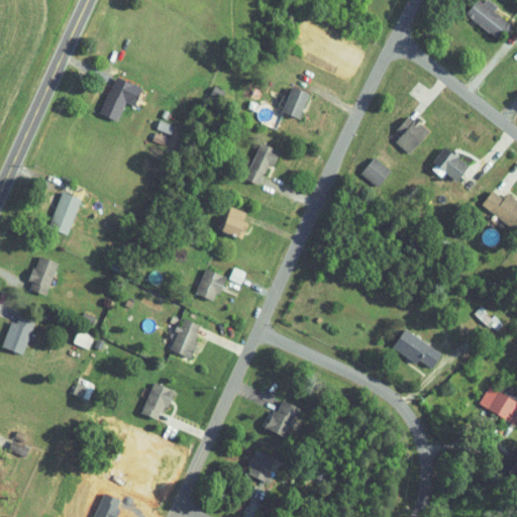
[(494,10),(512,23),(501,38),(467,12),(475,0),(482,0),(485,2),(487,0),(491,0),(498,5),(494,10)]
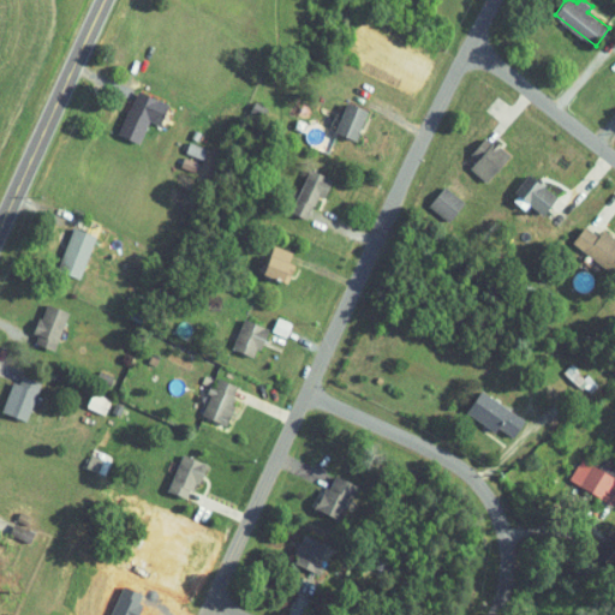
[(150,120),(141,143),(119,133),(129,109),(131,111),(139,91),(169,105),(161,125),(150,120)]
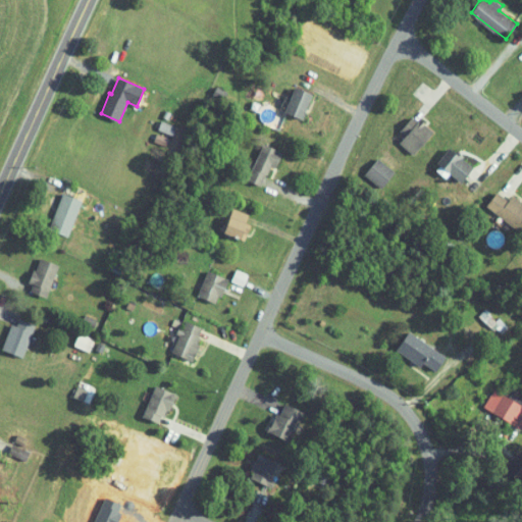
[(286,111),(297,88),(313,95),(303,118),(286,111)]
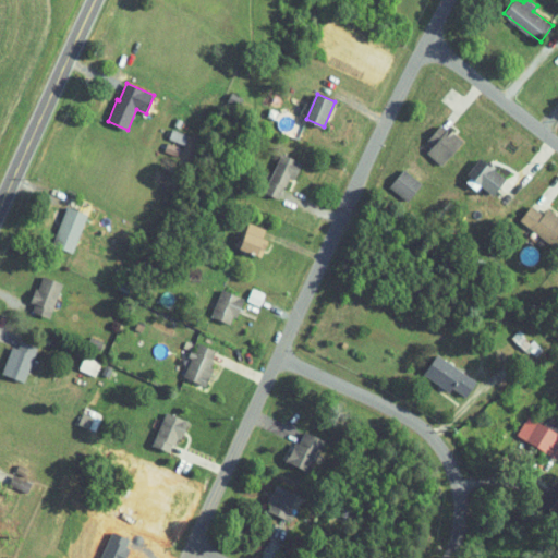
[(174,124),(178,118),(183,120),(180,128),(174,124)]
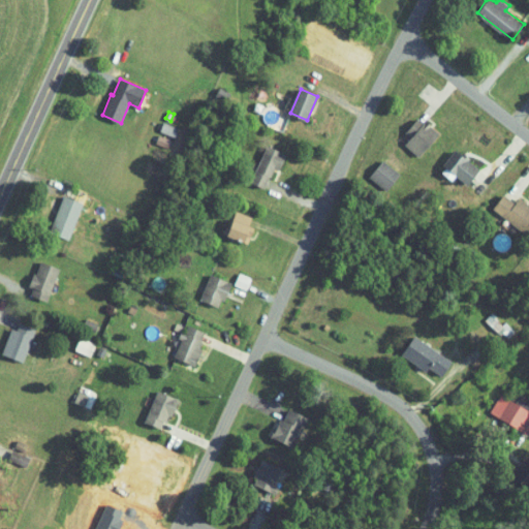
[(424,124),(427,121),(440,133),(419,156),(406,144),(412,136),(406,131),(418,118),(424,124)]
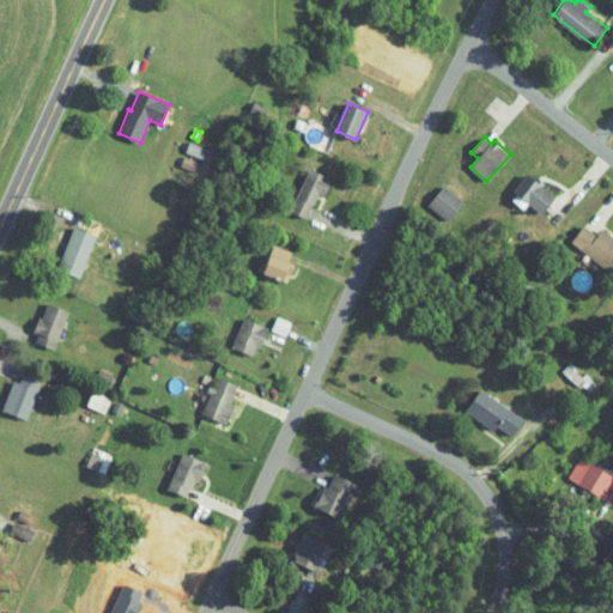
[(186,151),(189,141),(206,149),(202,157),(186,151)]
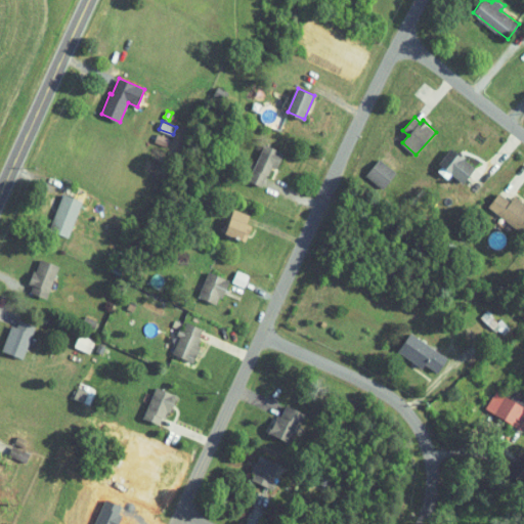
[(155,141),(157,134),(169,139),(166,146),(155,141)]
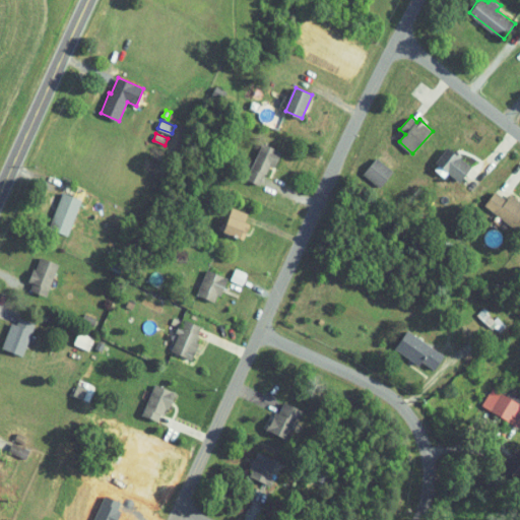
[(265,174),(260,184),(248,179),(264,143),(282,151),(276,166),(271,164),(266,174),(265,174)]
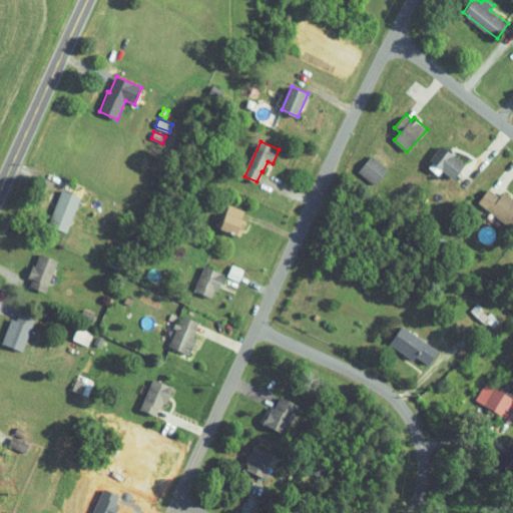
[(433,161),(431,159),(442,145),(451,151),(452,149),(457,152),(455,154),(467,163),(455,178),(443,168),(439,174),(429,166),(433,161)]
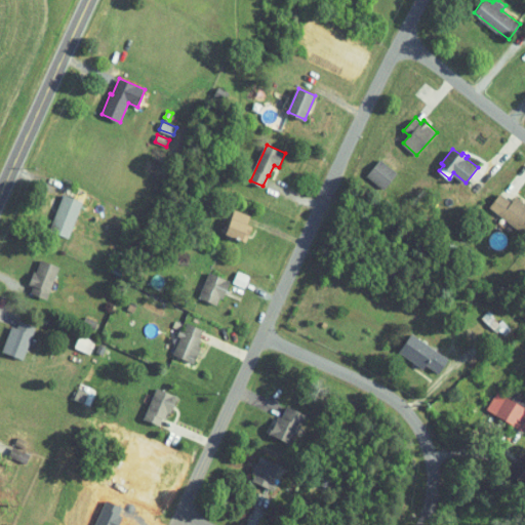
[(380,159),(397,172),(385,188),(368,174),(380,159)]
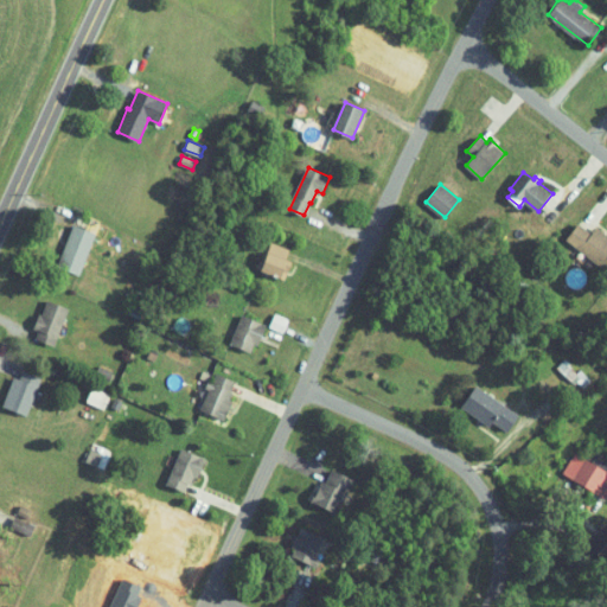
[(606,266),(605,269),(567,238),(580,223),(592,234),(598,227),(606,234),(606,266)]
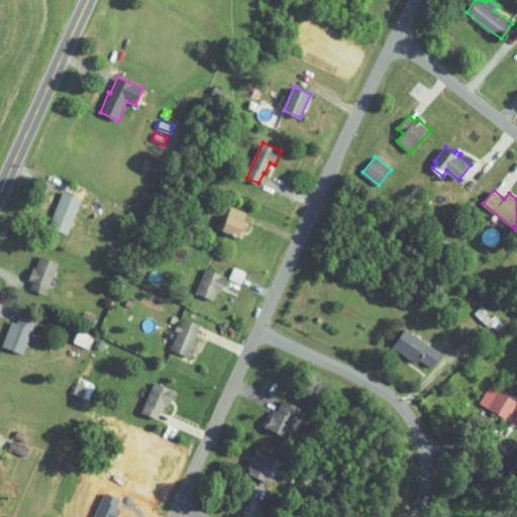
[(49,226),(63,192),(81,199),(68,233),(49,226)]
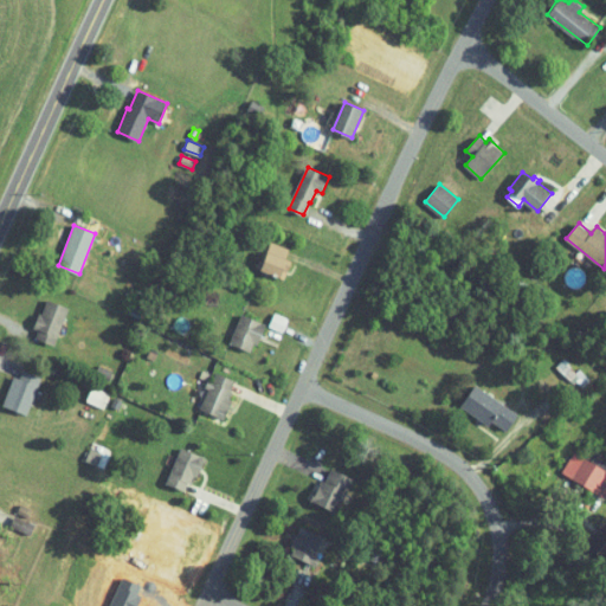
[(271,242),(289,249),(285,257),(268,251),(271,242)]
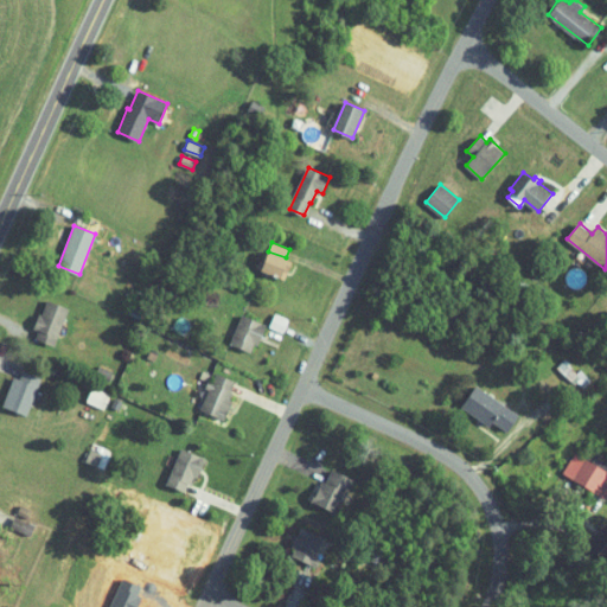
[(261,269),(267,253),(287,260),(281,276),(261,269)]
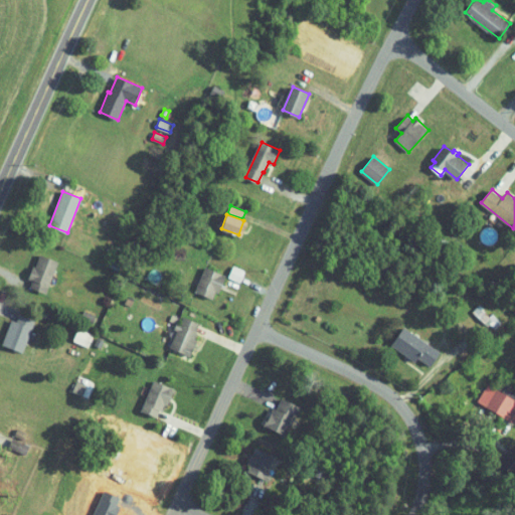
[(138,242),(149,247),(146,252),(136,247),(138,242)]
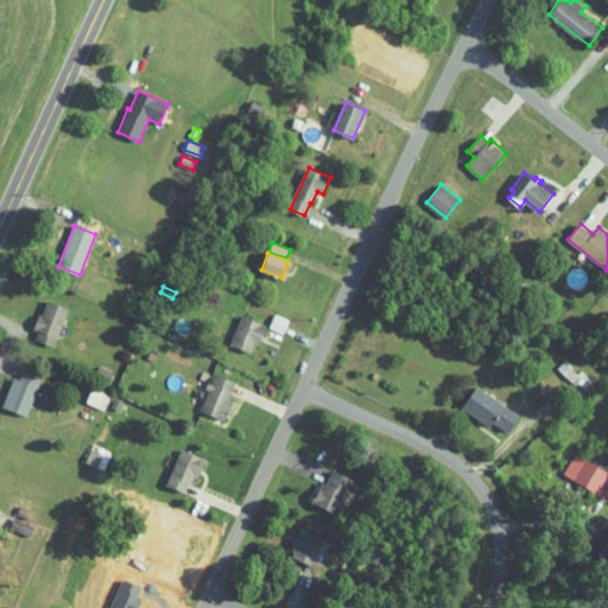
[(42,316),(48,301),(69,309),(55,346),(37,340),(40,330),(35,328),(39,315),(42,316)]
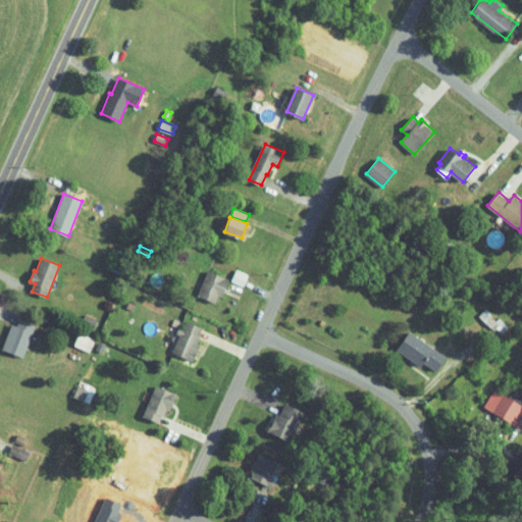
[(231,280),(237,270),(248,275),(244,285),(231,280)]
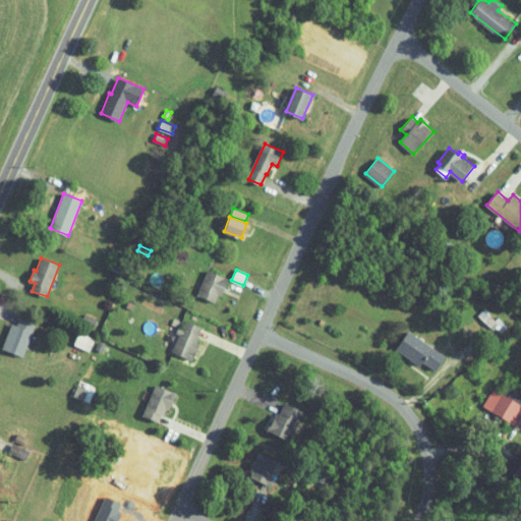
[(218,295),(215,301),(198,294),(208,271),(225,278),(224,280),(228,282),(222,296),(218,295)]
